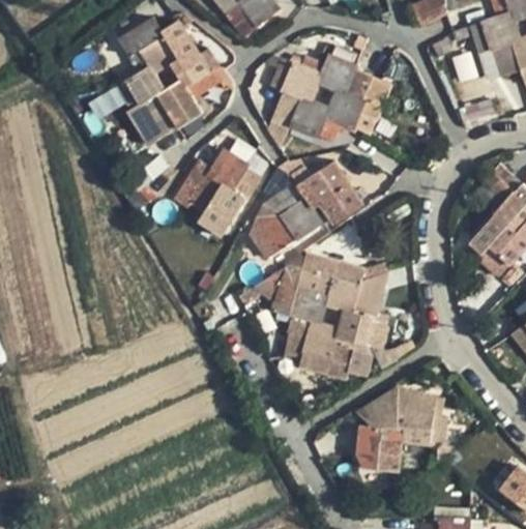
[(214,0),(241,35),(255,26),(254,24),(275,6),(270,0),(214,0)]
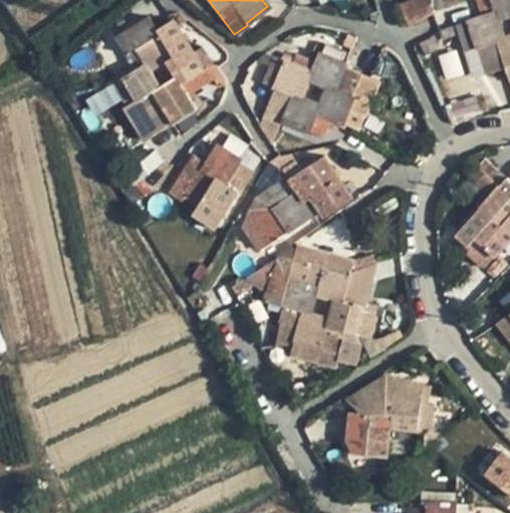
[(402,21),(407,25),(420,18),(431,13),(430,0),(405,0),(400,3),(405,15),(399,17),(402,21)]
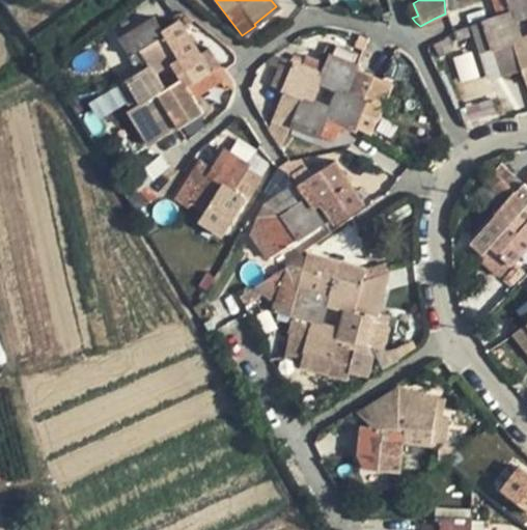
[(504,0),(509,11),(496,17),(480,21),(493,57),(499,75),(519,68),(526,65),(526,0),(504,0)]
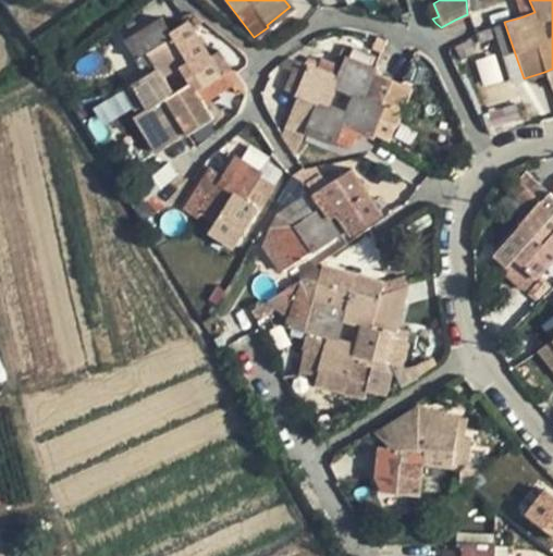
[(514,0),(520,17),(535,12),(529,0),(514,0)]
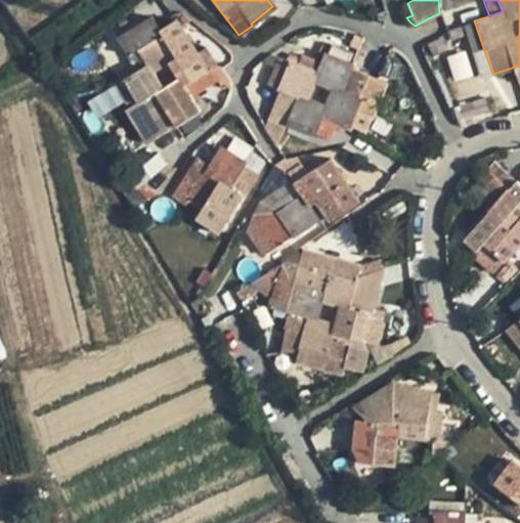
[(127,55),(137,49),(145,63),(122,79),(137,103),(124,112),(143,145),(198,113),(181,86),(206,71),(175,20),(159,30),(150,15),(116,38),(127,55)]
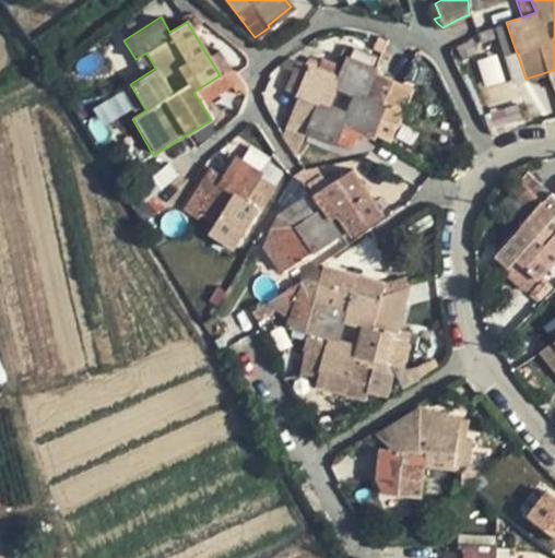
[(519,60),(506,22),(493,26),(506,64),(519,60)]
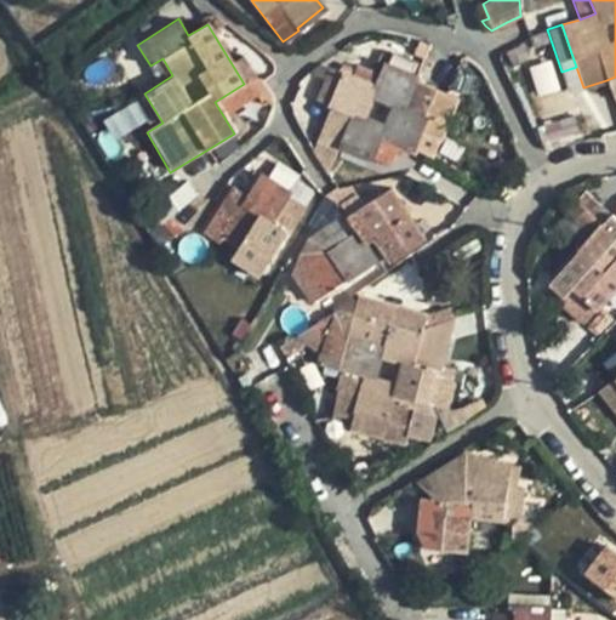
[(332,72),(343,75),(332,102),(314,143),(336,153),(340,147),(389,166),(398,143),(425,155),(427,149),(443,155),(465,104),(412,83),(414,78),(383,66),(380,74),(355,66),(354,69),(343,63),(332,72)]
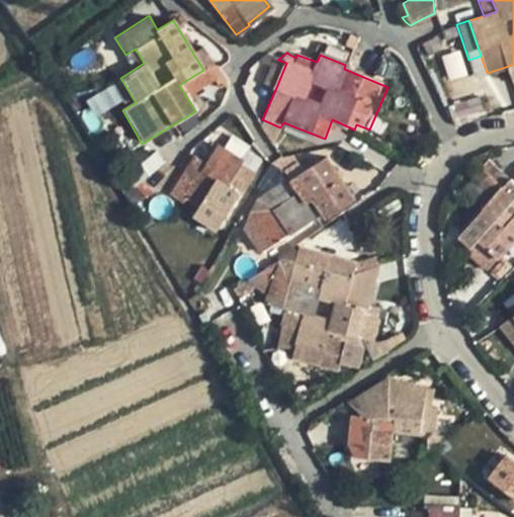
[(265,80),(277,85),(286,63),(277,60),(273,58),(265,80)]
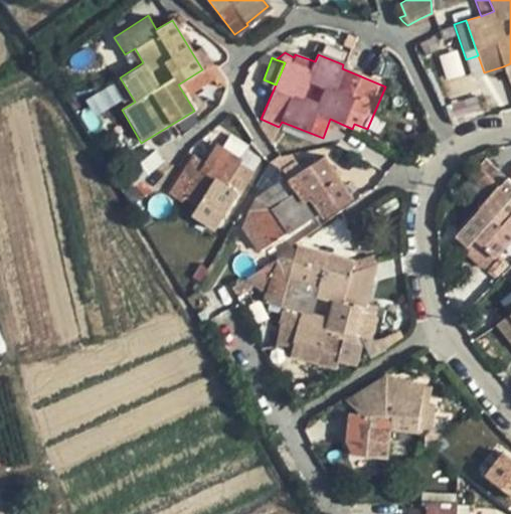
[(120,77),(111,83),(125,108),(135,102),(120,77)]
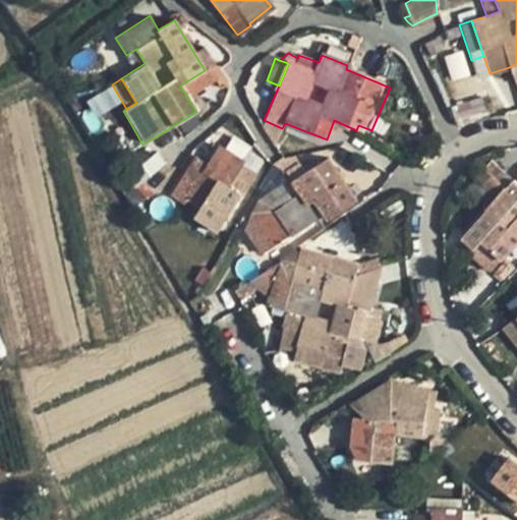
[(180,85),(188,98),(197,92),(190,80),(180,85)]
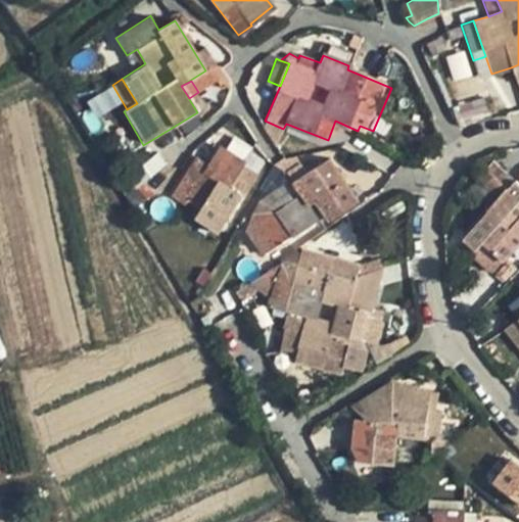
[(110,85),(84,99),(93,115),(120,101),(110,85)]
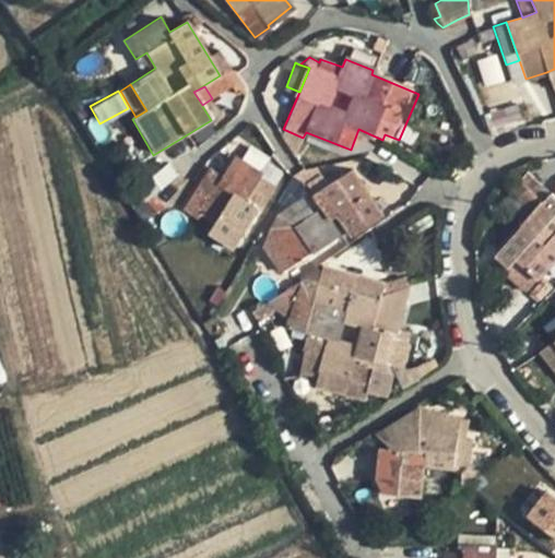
[(247,149),(240,161),(260,173),(268,162),(247,149)]
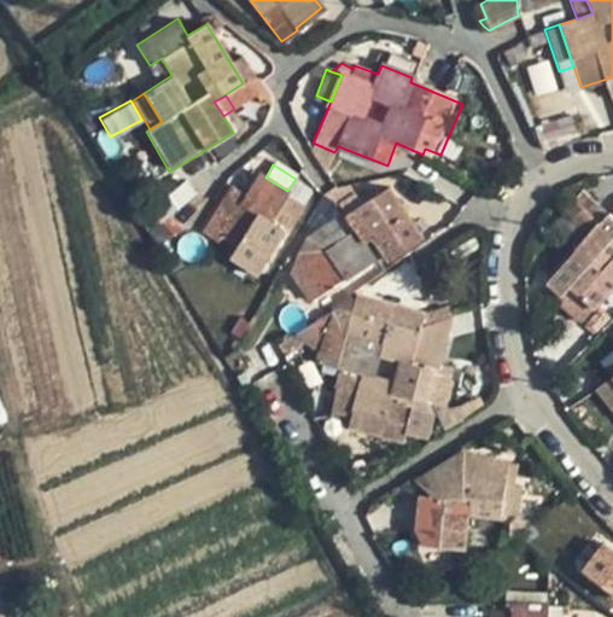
[(238,243),(267,262),(286,232),(287,233),(304,204),(286,193),(287,191),(266,178),(260,174),(245,192),(232,184),(203,228),(219,240),(225,230),(239,239),(238,243)]
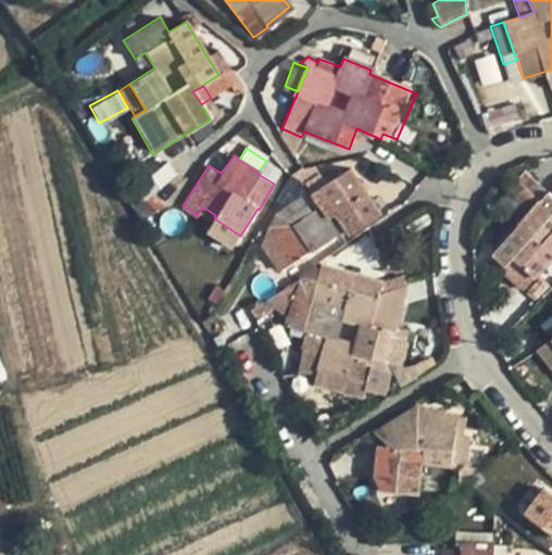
[(136,188),(145,199),(174,175),(165,164),(136,188)]
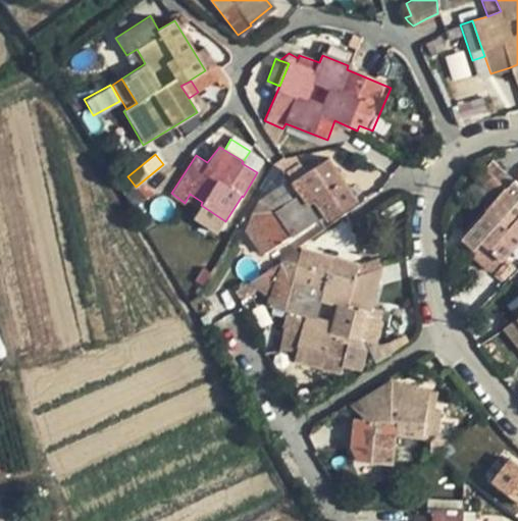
[(294,169),(287,173),(301,197),(292,202),(282,187),(262,198),(245,231),(260,255),(316,219),(308,206),(314,202),(325,221),(356,203),(330,160),(306,173),(300,165),(294,169)]
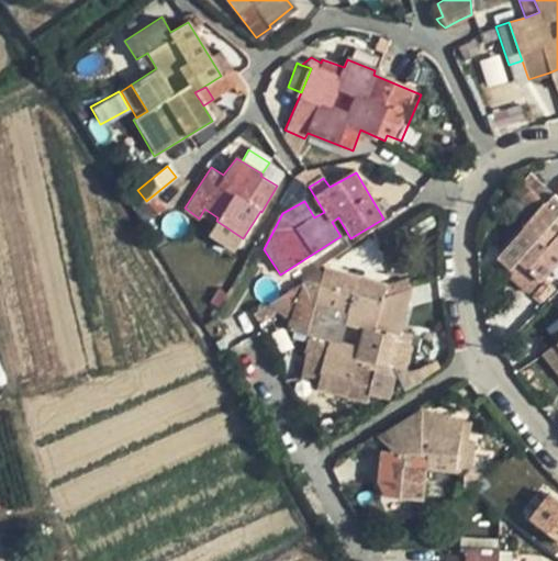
[(303,179),(309,187),(316,182),(312,175),(303,179)]
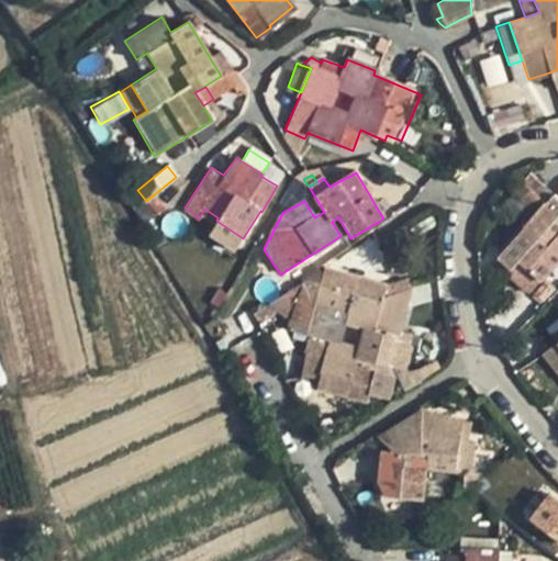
[(519,186),(528,199),(542,187),(531,176),(519,186)]
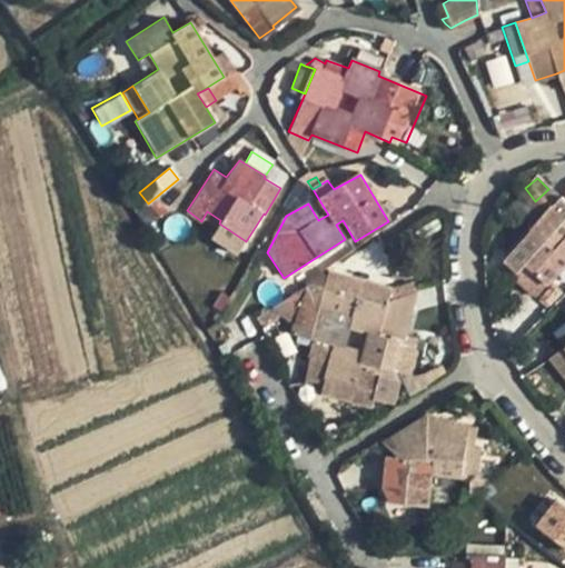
[(523,265),(546,284),(564,260),(564,201),(561,197),(553,208),(551,206),(529,230),(532,231),(505,261),(516,272),(523,265)]
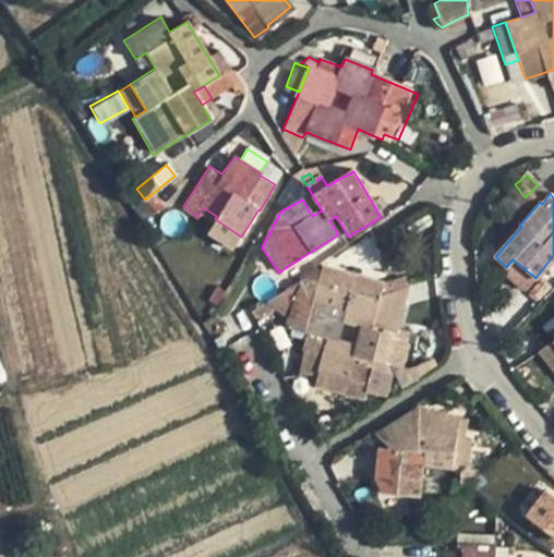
[(235,242),(241,237),(215,219),(208,232),(225,242),(235,242)]
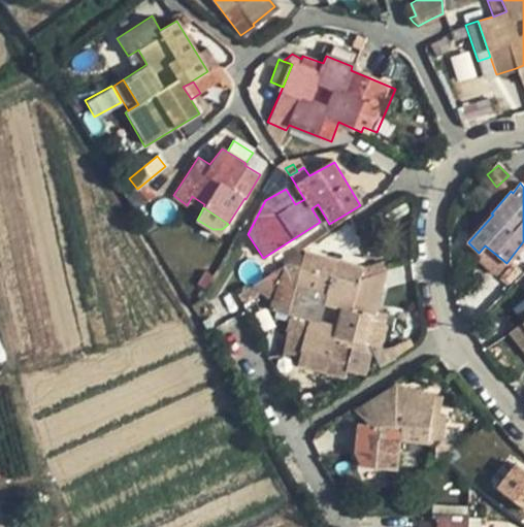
[(500,270),(506,263),(485,245),(479,253),(500,270)]
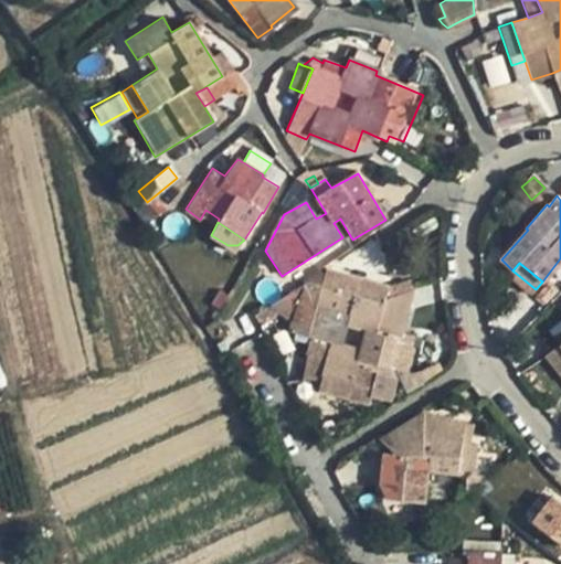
[(320,288),(302,284),(316,305),(349,316),(346,323),(364,329),(373,332),(385,295),(388,288),(326,270),(320,288)]
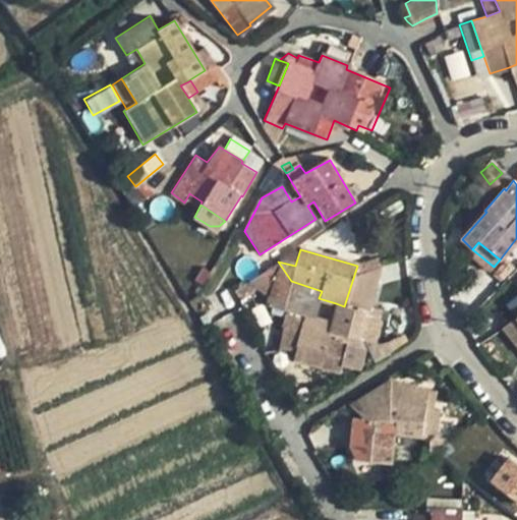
[(276,356),(295,350),(297,343),(304,314),(313,318),(319,298),(322,291),(291,281),(278,262),(240,287),(245,291),(260,304),(259,308),(268,310),(283,315),(279,334),(282,334),(276,356)]
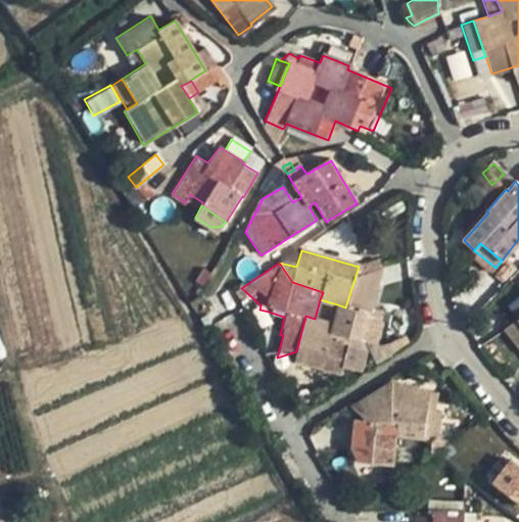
[(374,270),(357,273),(345,307),(337,304),(332,324),(330,332),(359,339),(368,304),(373,284),(371,283),(374,270)]
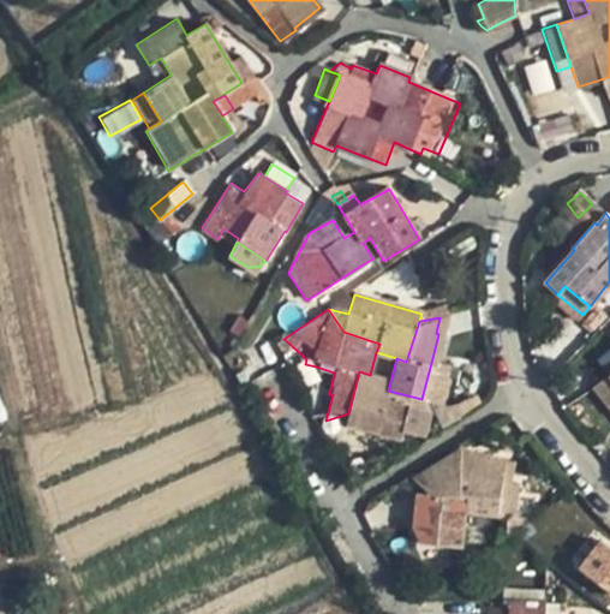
[(289,344),(283,339),(267,350),(270,357),(289,344)]
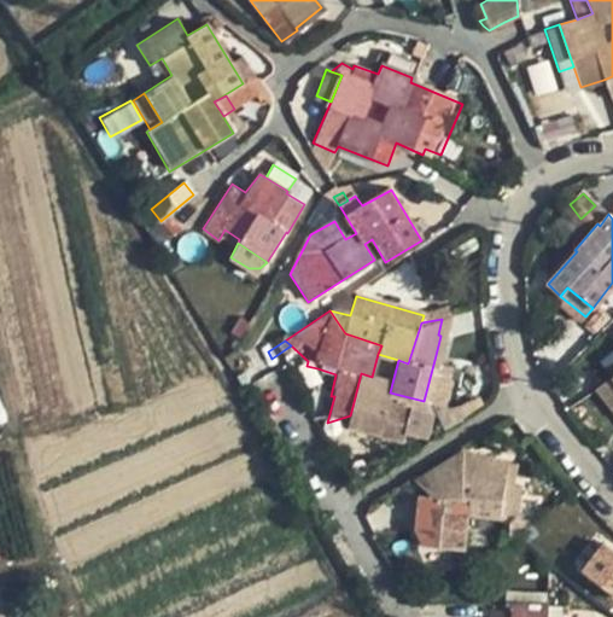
[(435,360),(424,401),(441,405),(451,365),(435,360)]
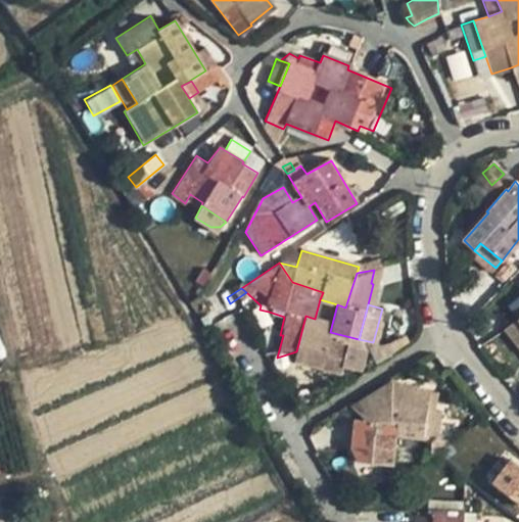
[(332,324),(315,319),(305,316),(298,344),(296,351),(294,361),(339,372),(340,366),(359,370),(364,348),(357,346),(359,339),(330,332),(332,324)]
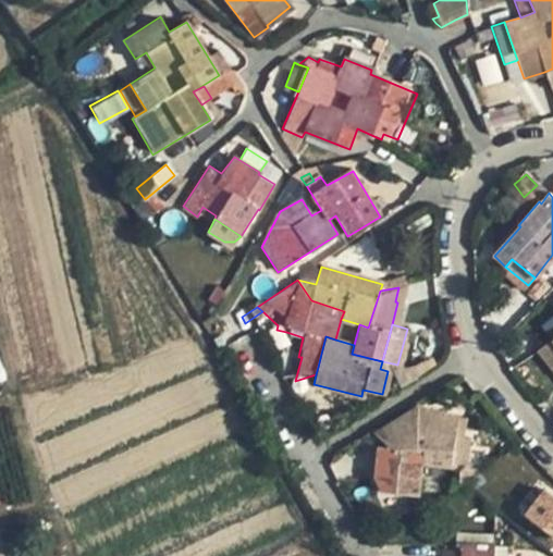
[(371,472),(379,489),(416,493),(419,462),(464,466),(466,437),(422,434),(422,431),(388,428),(386,446),(373,444),(371,472)]
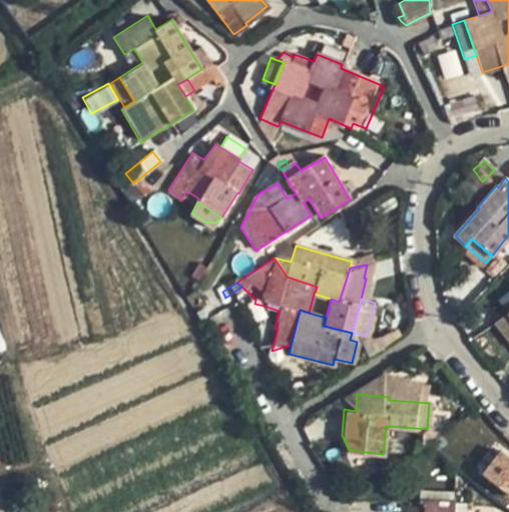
[(508,458),(492,480),(508,492),(508,458)]
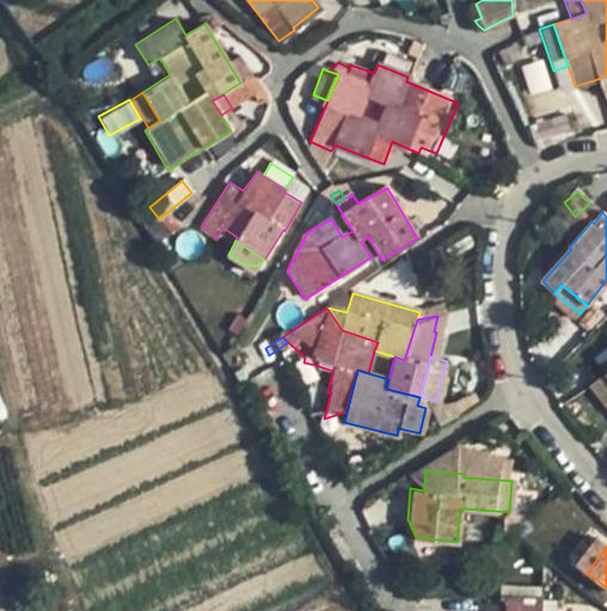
[(498,598),(538,599),(538,587),(500,586),(498,598)]
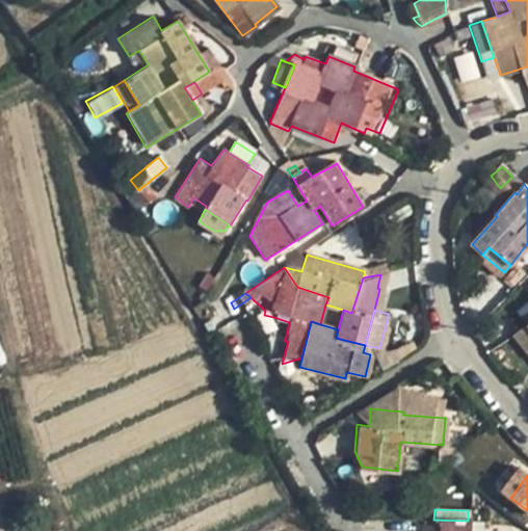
[(467,530),(468,521),(433,520),(432,530),(467,530)]
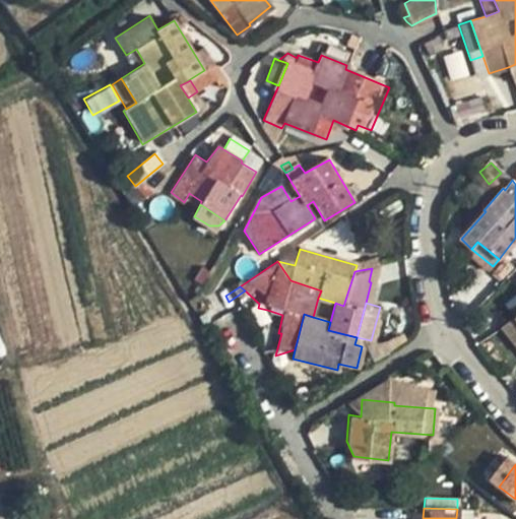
[(456,518),(470,518),(471,510),(457,509),(456,518)]
